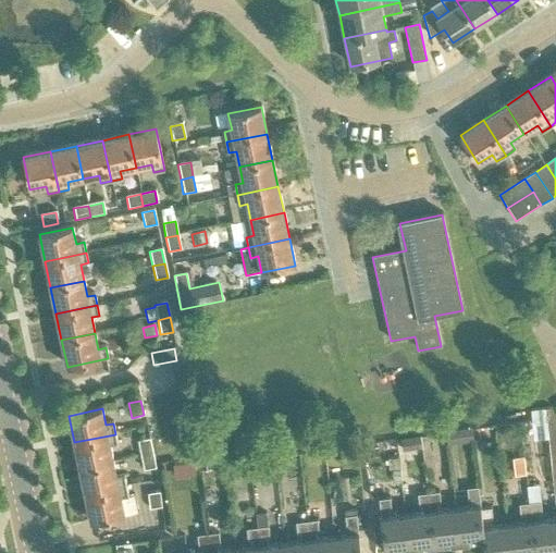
[(544,414),(544,409),(530,412),(531,415),(531,417),(531,422),(531,425),(545,424),(544,414)]
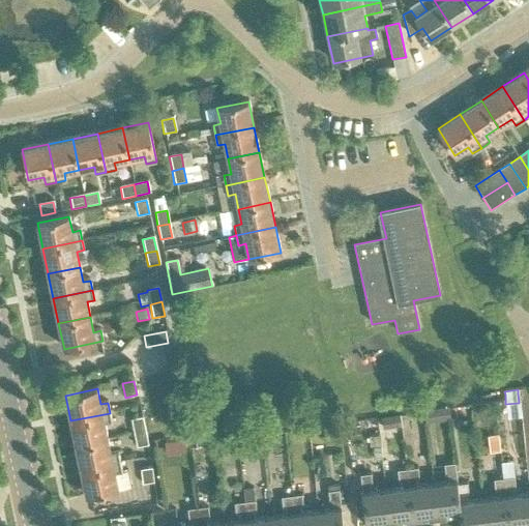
[(449,419),(447,410),(430,413),(431,422),(449,419)]
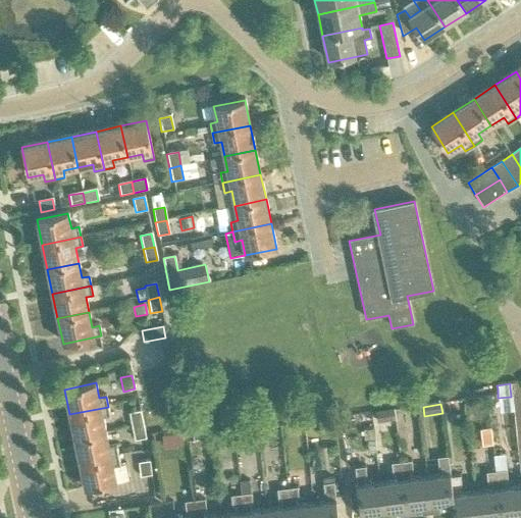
[(69,414),(74,439),(106,432),(103,418),(110,416),(108,407),(69,414)]
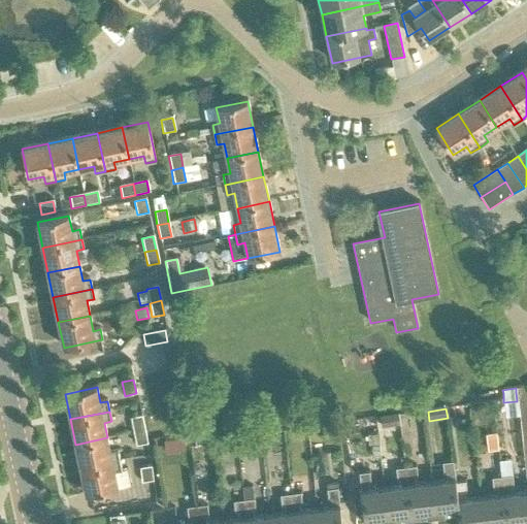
[(397,416),(380,418),(381,428),(398,426),(397,416)]
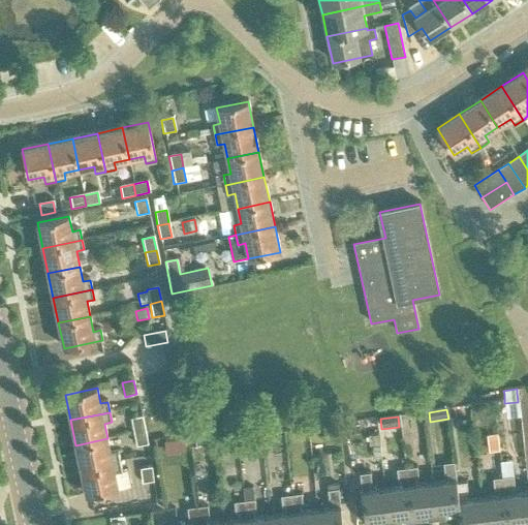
[(130,420),(133,433),(144,431),(142,418),(130,420)]
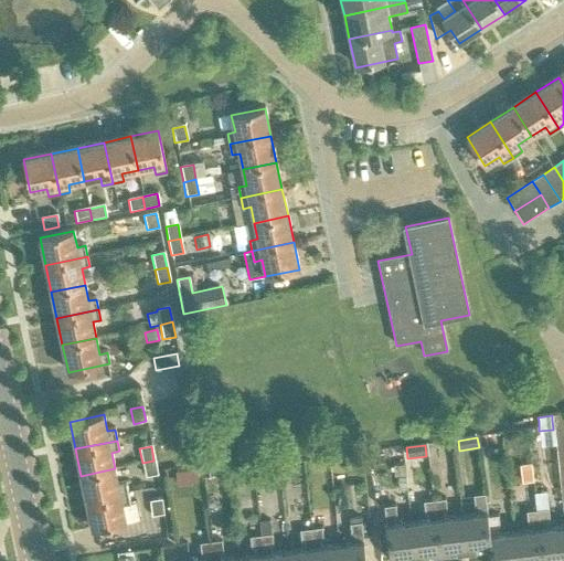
[(400,448),(369,452),(370,462),(401,458),(400,448)]
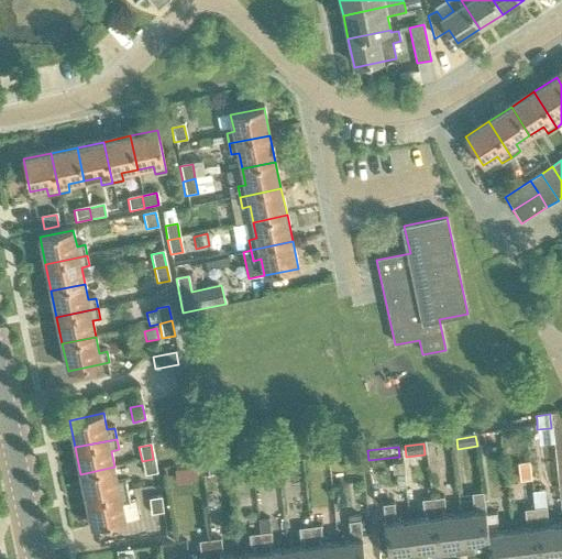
[(153,459),(142,461),(144,475),(156,473),(153,459)]
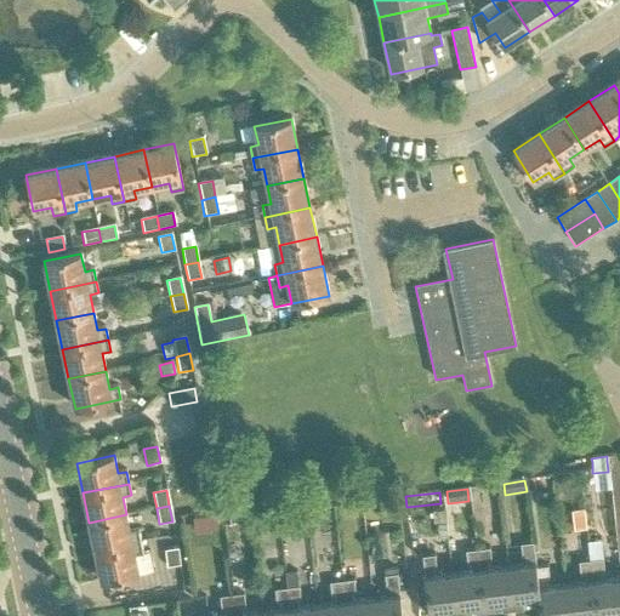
[(582,511),(570,512),(573,531),(585,530),(582,511)]
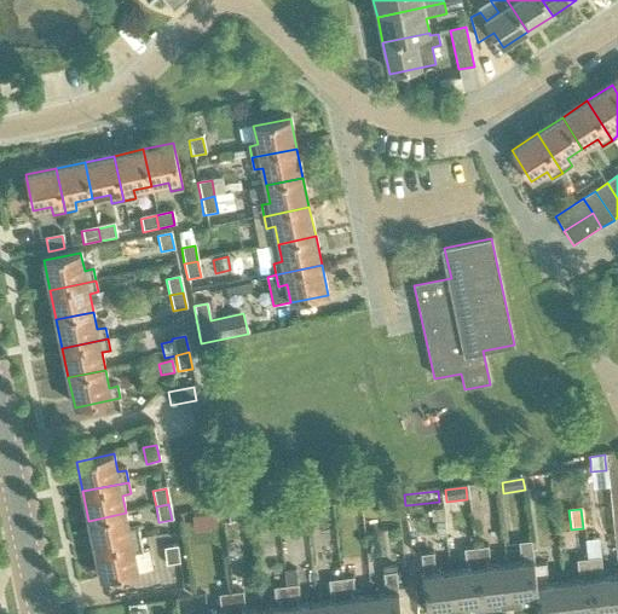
[(231,511),(223,513),(224,523),(232,522),(231,511)]
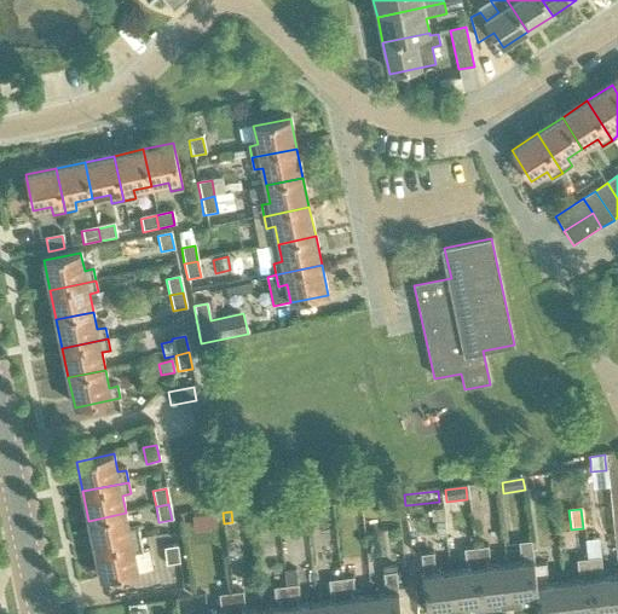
[(88,521),(94,550),(140,540),(138,528),(130,531),(126,513),(88,521)]
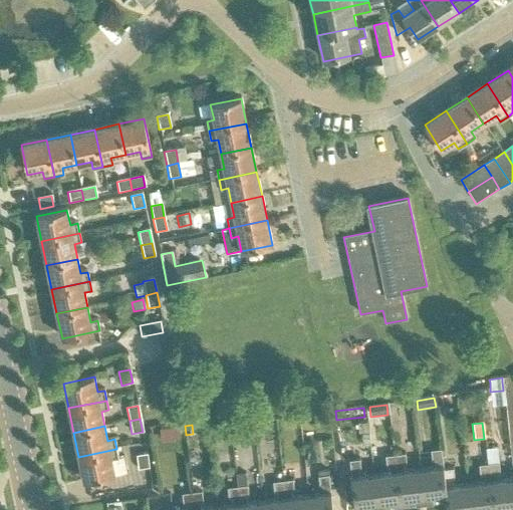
[(116,449),(78,457),(84,482),(114,475),(111,460),(118,459),(116,449)]
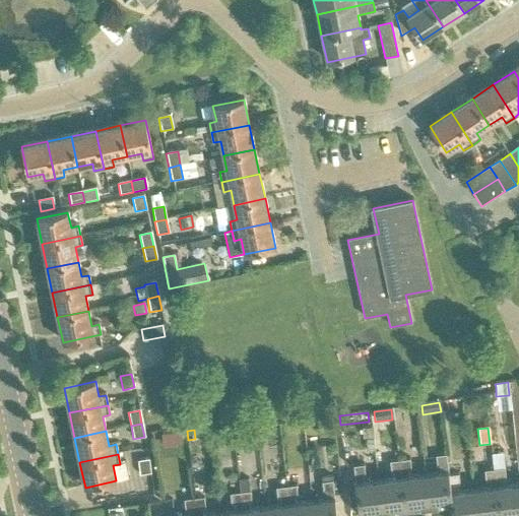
[(429,508),(451,505),(452,505),(448,475),(449,475),(446,455),(436,456),(437,467),(440,467),(441,473),(425,475),(429,508)]
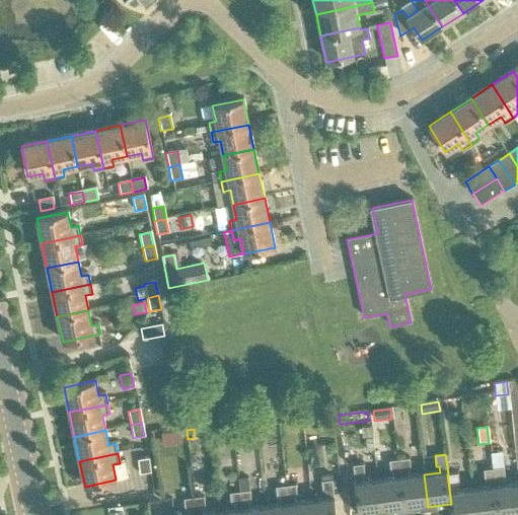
[(405,510),(428,507),(424,474),(409,476),(408,469),(411,469),(409,458),(398,459),(405,510)]
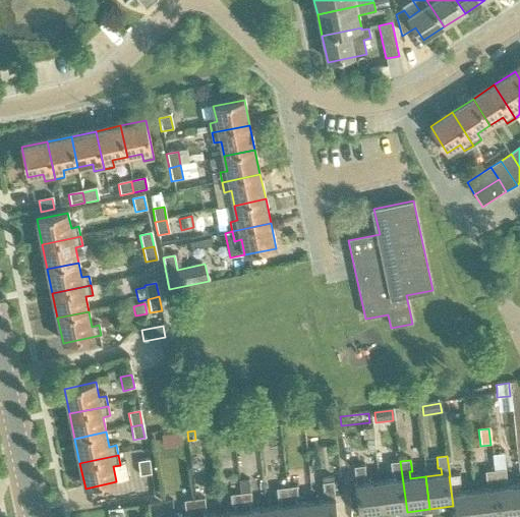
[(137,462),(138,475),(151,473),(149,461),(137,462)]
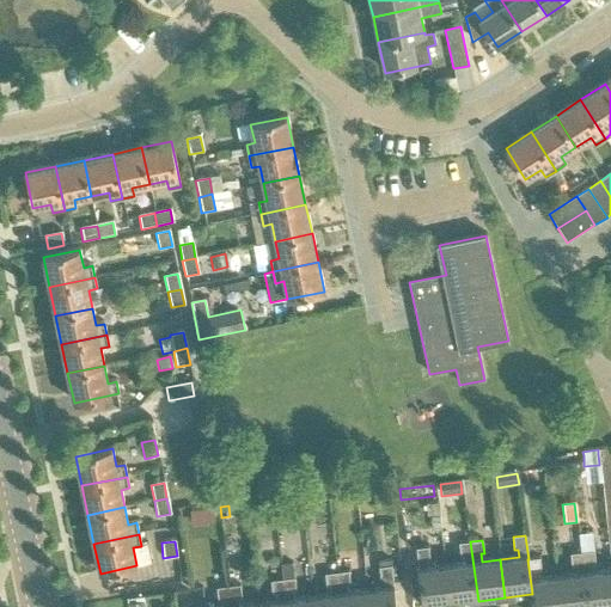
[(451,605),(478,601),(470,541),(458,544),(460,557),(464,556),(464,563),(446,565),(451,605)]
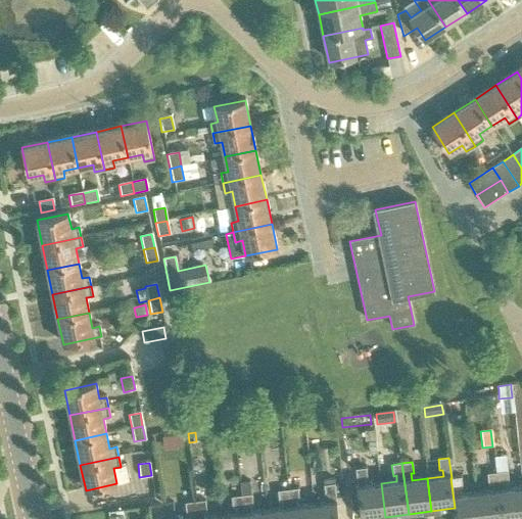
[(377,518),(385,517),(381,483),(365,485),(365,479),(367,479),(366,468),(356,469),(362,518),(377,518)]
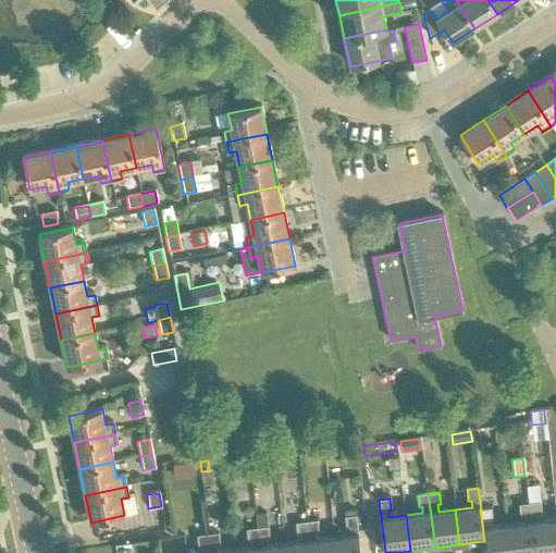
[(540,502),(529,504),(535,552),(555,552),(555,518),(539,521),(539,515),(542,514),(540,502)]
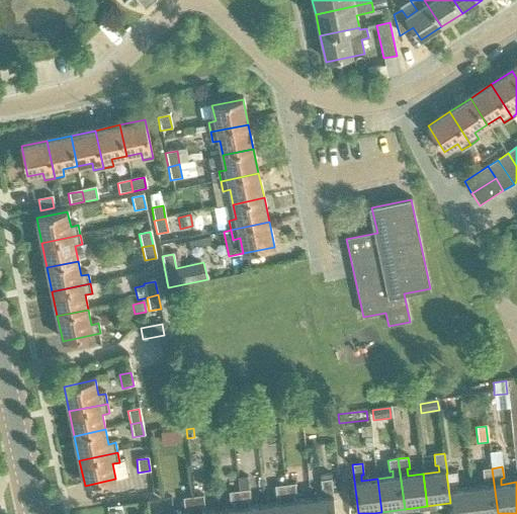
[(487,487),(471,489),(475,513),(498,513),(492,468),(482,469),(484,481),(487,480),(487,487)]
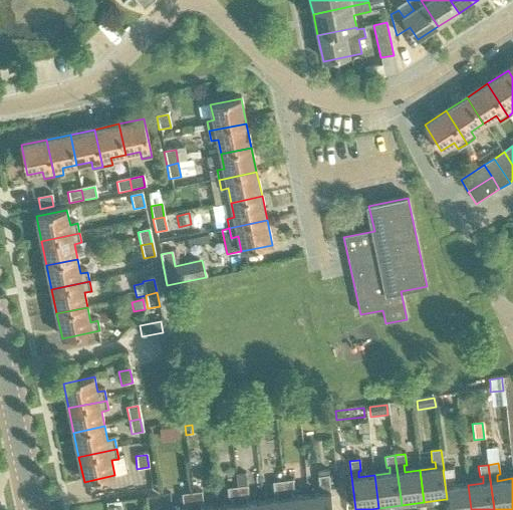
[(447,499),(446,499),(447,509),(471,509),(468,485),(452,486),(452,480),(454,480),(453,469),(444,470),(443,470),(447,499)]
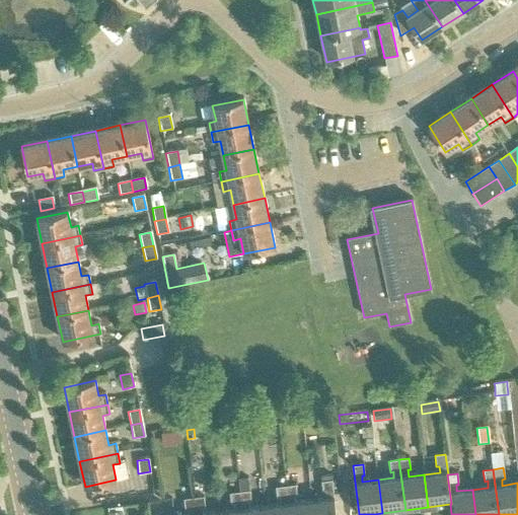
[(248,479),(238,480),(239,492),(249,491),(248,479)]
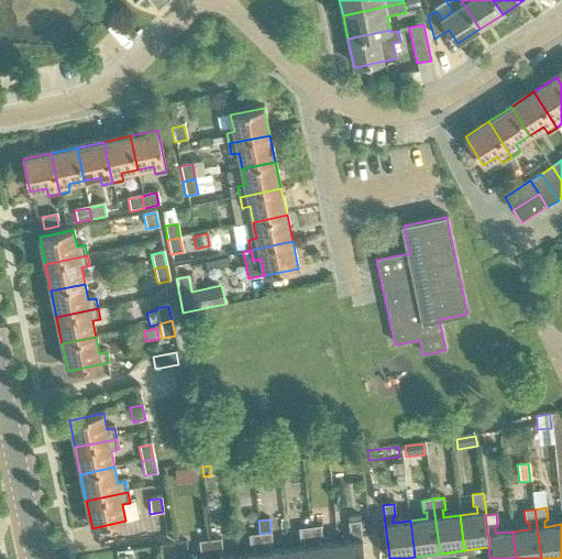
[(354,541),(337,544),(339,558),(364,558),(360,522),(349,523),(350,535),(353,535),(354,541)]
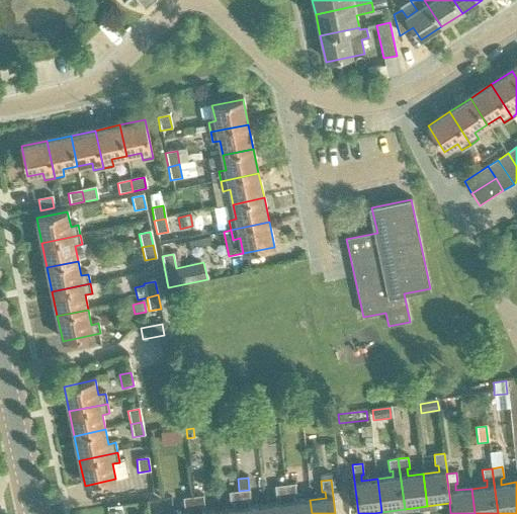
[(294,484),(284,485),(287,513),(312,513),(310,500),(294,502),(293,496),(296,495),(294,484)]
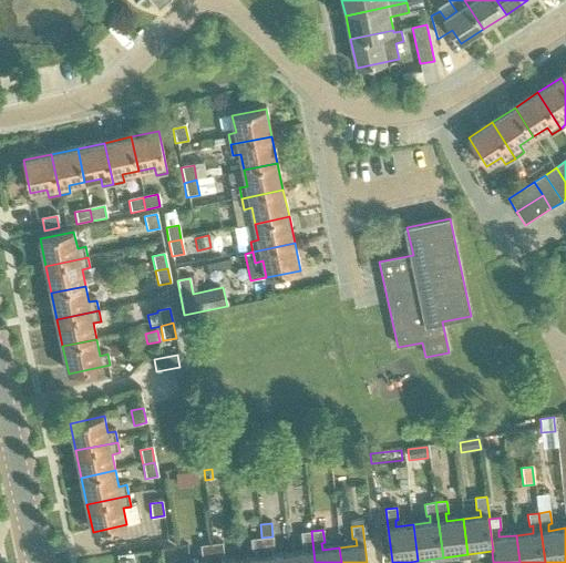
[(306,551),(289,553),(290,562),(315,562),(311,531),(300,533),(302,545),(306,544),(306,551)]
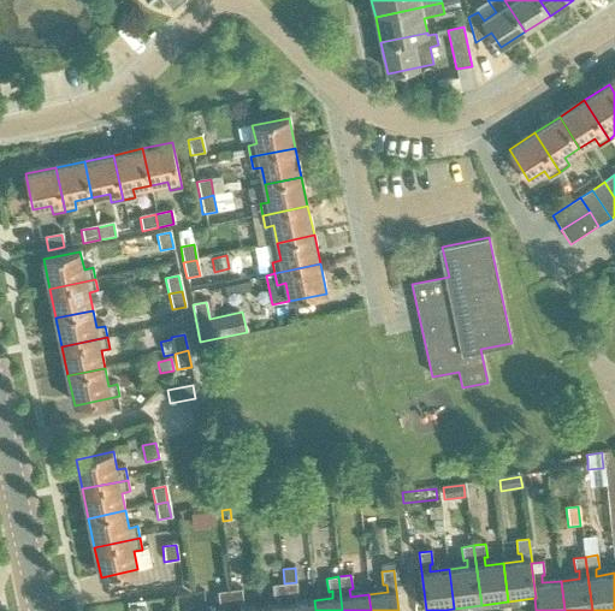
[(296,582),(284,583),(288,610),(315,610),(314,600),(295,603),(295,595),(297,595),(296,582)]
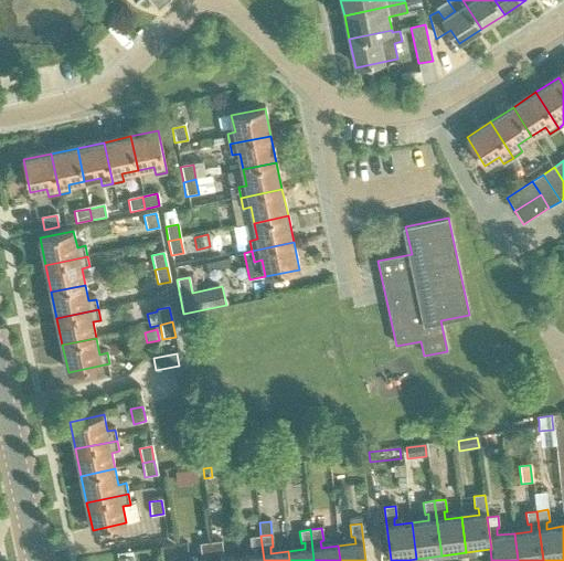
[(255,556),(238,558),(238,560),(264,560),(261,536),(249,537),(251,549),(254,549),(255,556)]
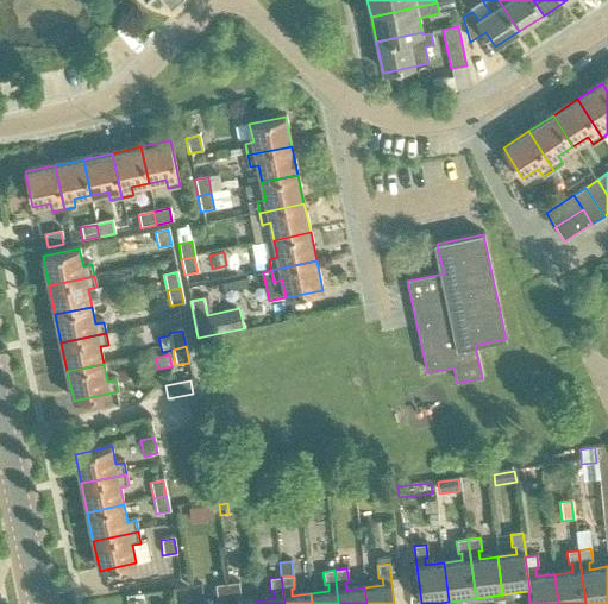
[(239,583),(227,584),(230,603),(257,603),(257,601),(238,603),(237,596),(240,596),(239,583)]
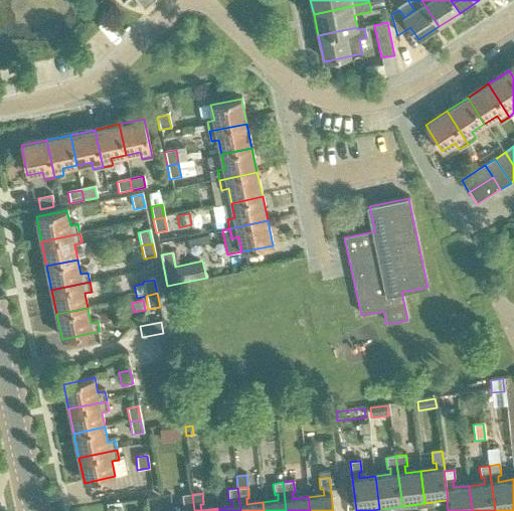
[(194,510),(192,494),(182,495),(183,506),(186,506),(187,510),(194,510)]
